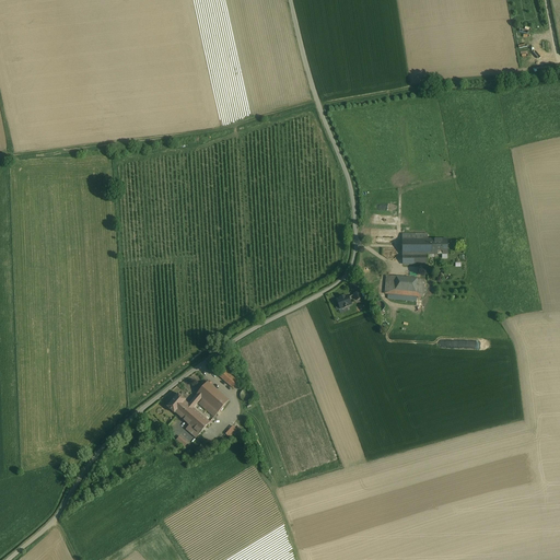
[(429,234),(403,234),(404,265),(428,264),(428,256),(448,255),(448,241),(429,241),(429,234)]
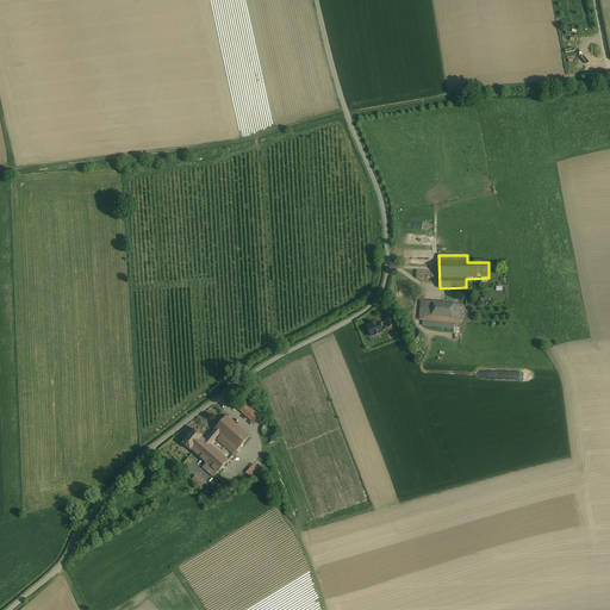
[(462,305),(421,302),(419,321),(422,321),(421,324),(434,325),(435,322),(461,324),(462,305)]
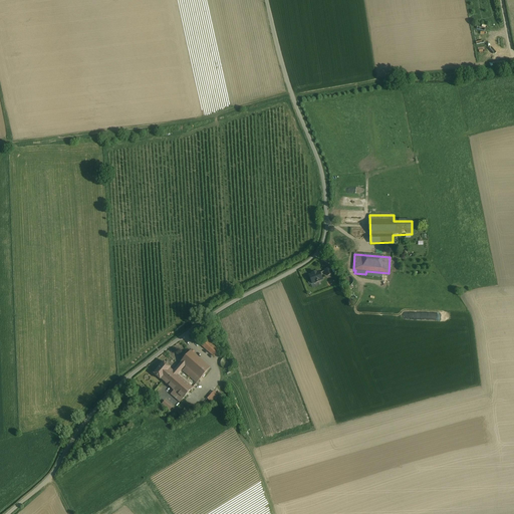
[(330,267),(324,269),(327,276),(332,274),(330,267)]
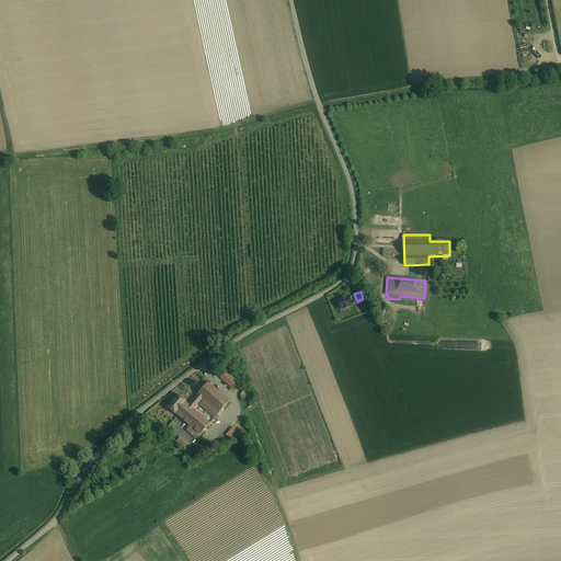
[(341,299),(338,300),(341,310),(344,308),(345,309),(348,307),(352,306),(348,296),(346,297),(345,298),(345,297),(341,298),(341,299)]
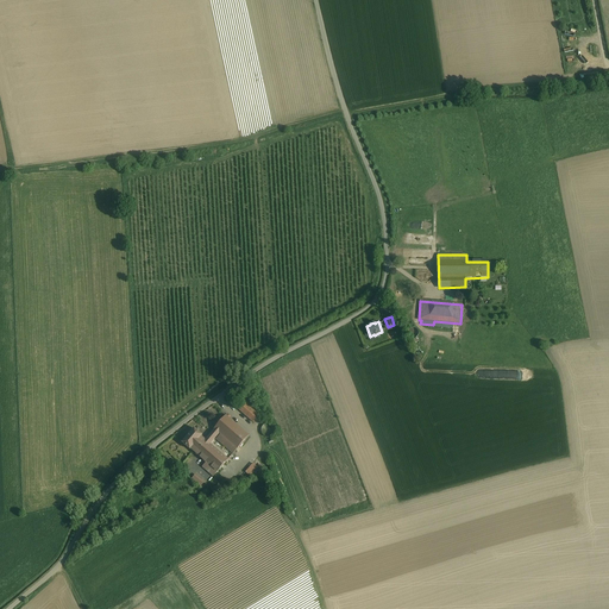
[(261,414),(245,401),(237,410),(253,424),(261,414)]
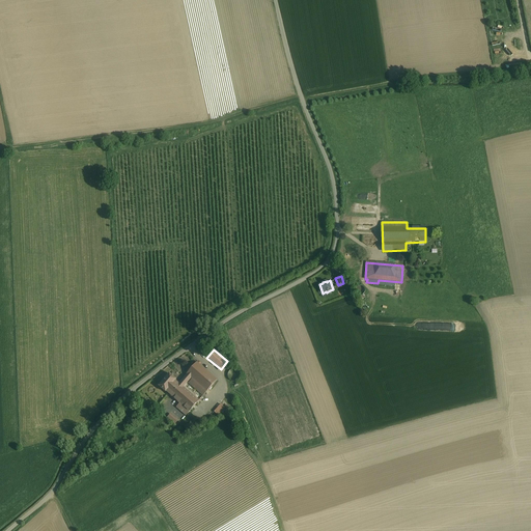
[(213,378),(192,360),(183,372),(187,376),(203,390),(213,378)]
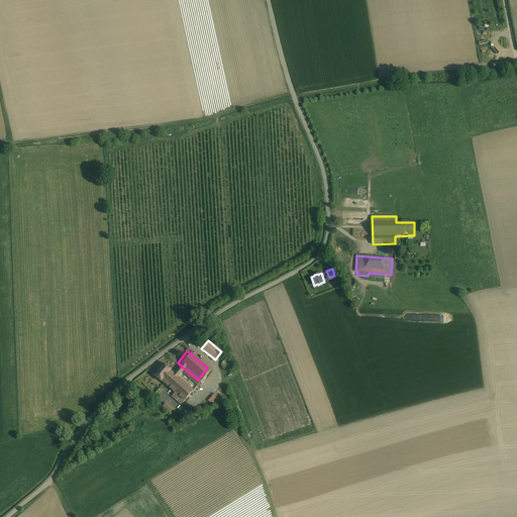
[(236,368),(237,365),(236,362),(234,359),(232,357),(229,357),(227,357),(224,359),(223,362),(222,365),(223,368),(225,370),(227,372),(230,372),(232,372),(235,370),(236,368)]
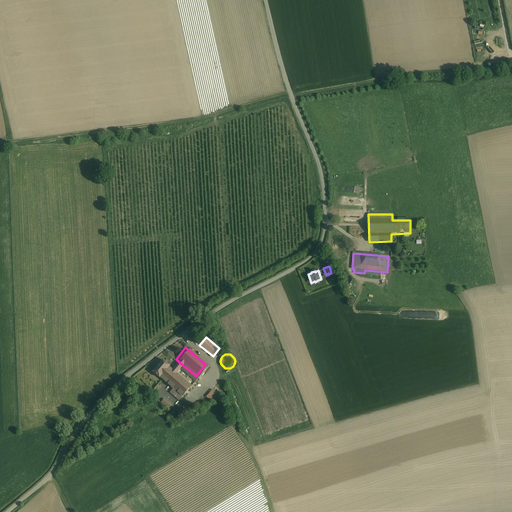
[(173,371),(168,368),(169,367),(162,361),(152,374),(159,380),(160,379),(172,389),(179,395),(188,384),(173,371)]
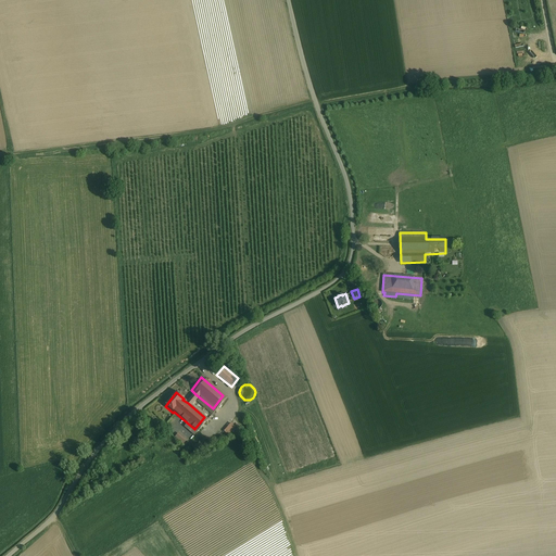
[(213,408),(196,394),(188,403),(204,417),(213,408)]
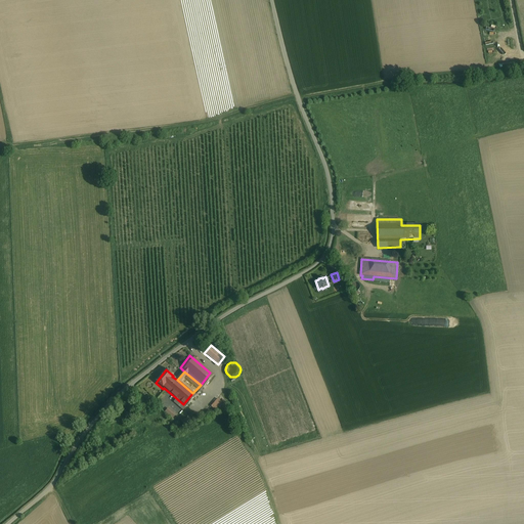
[(183,404),(176,398),(172,402),(180,409),(183,404)]
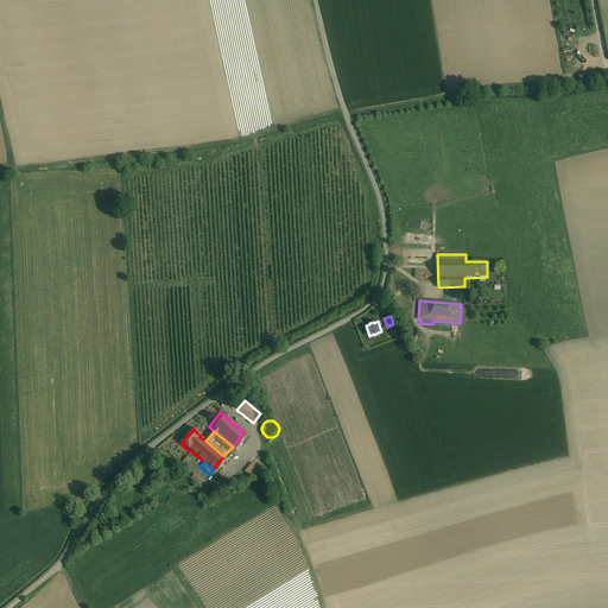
[(245,470),(251,475),(259,466),(253,462),(245,470)]
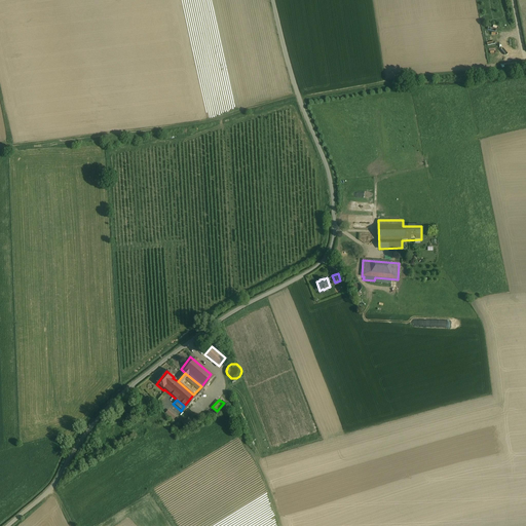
[(170,409),(165,413),(174,420),(178,416),(170,409)]
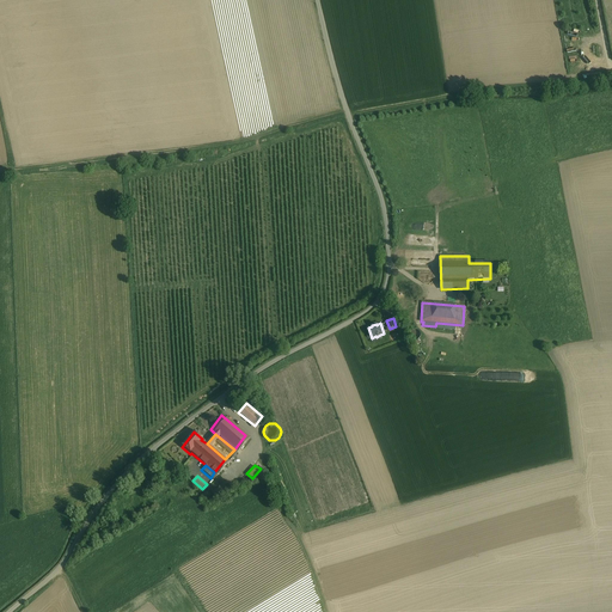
[(226,491),(215,497),(204,503),(209,510),(230,500),(230,499),(226,491)]
